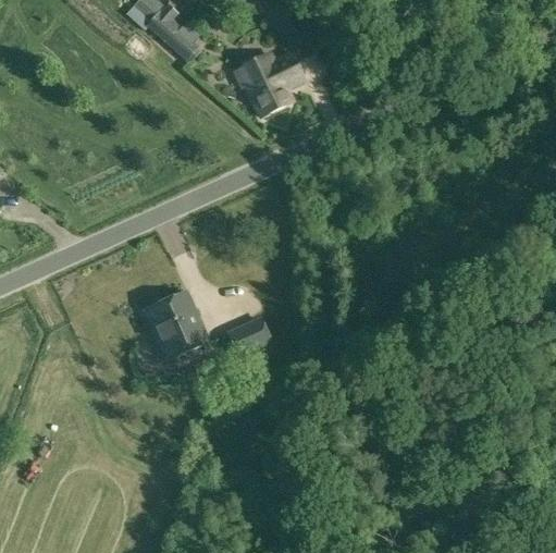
[(164,4),(159,0),(137,0),(126,12),(144,27),(164,4)]
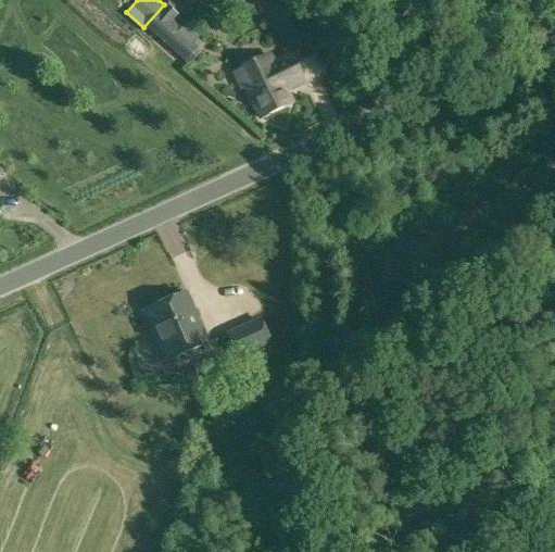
[(147,24),(158,34),(160,36),(187,60),(199,46),(172,21),(171,20),(177,13),(166,3),(160,10),(147,24)]
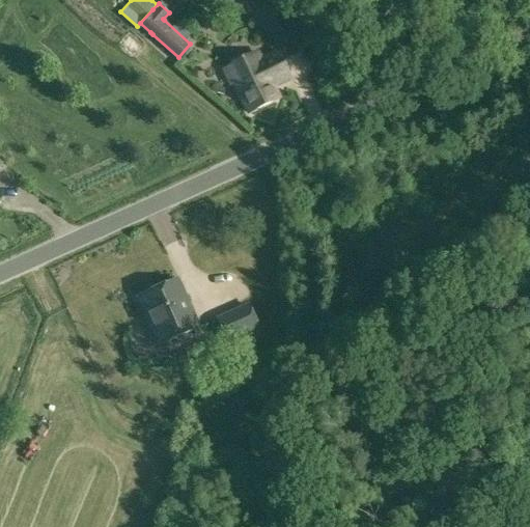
[(280,94),(274,81),(290,73),(277,45),(261,52),(259,48),(228,63),(235,79),(250,109),(280,94)]
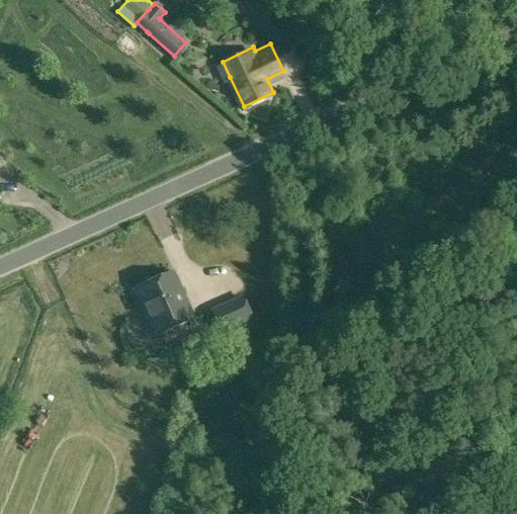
[(157,333),(195,316),(174,269),(136,286),(157,333)]
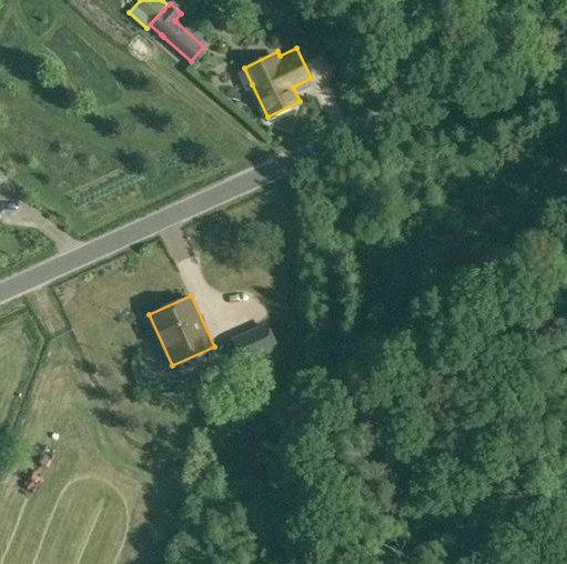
[(280,348),(269,322),(232,336),(243,363),(280,348)]
